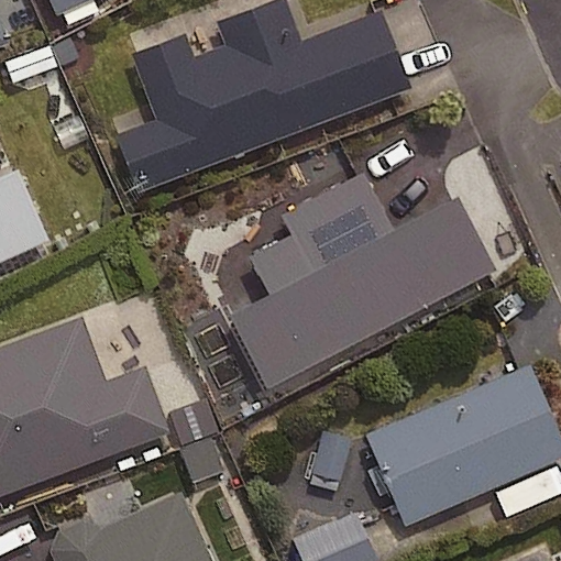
[(50,0),(58,18),(97,0),(50,0)]
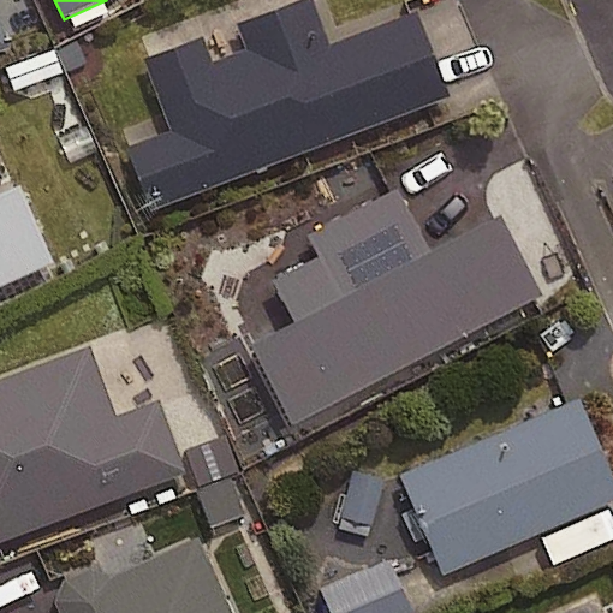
[(450,97),(417,11),(331,43),(315,0),(297,0),(237,23),(247,49),(212,63),(202,39),(147,59),(174,132),(131,148),(154,209),(450,97)]
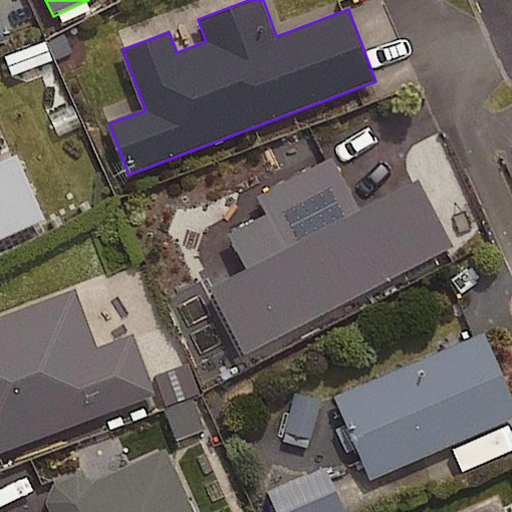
[(0,40),(8,37),(0,15),(0,40)]
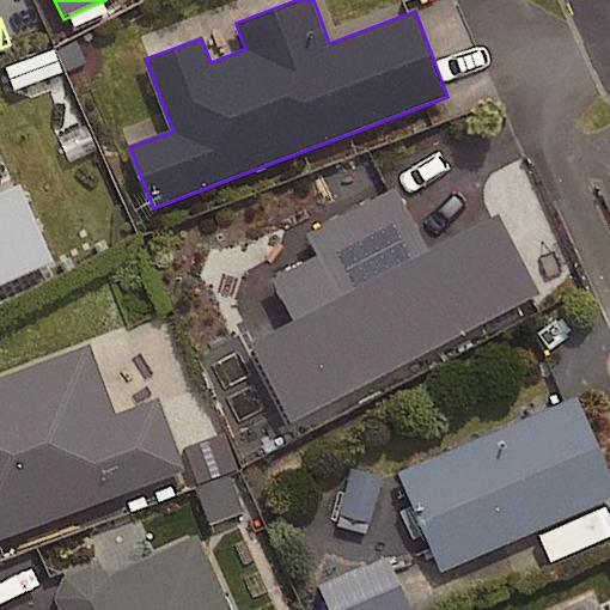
[(54,41),(4,59),(14,89),(65,69),(54,41)]
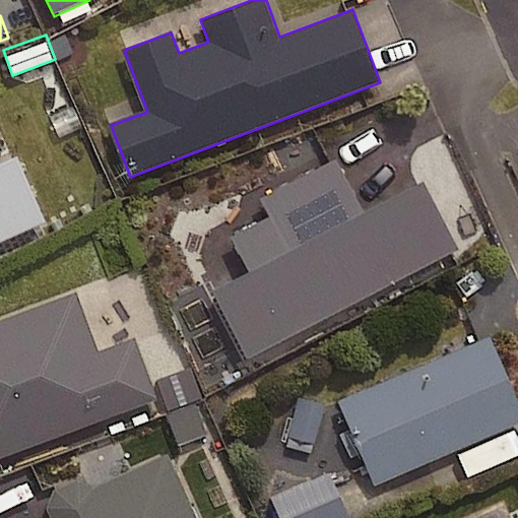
[(0,245),(48,224),(18,156),(0,165),(0,245)]
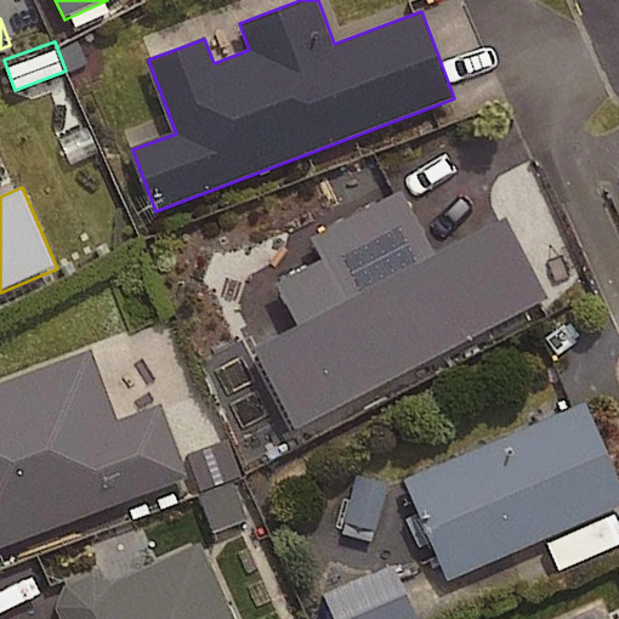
[(507,203),(254,334),(296,416),(550,285),(507,203)]
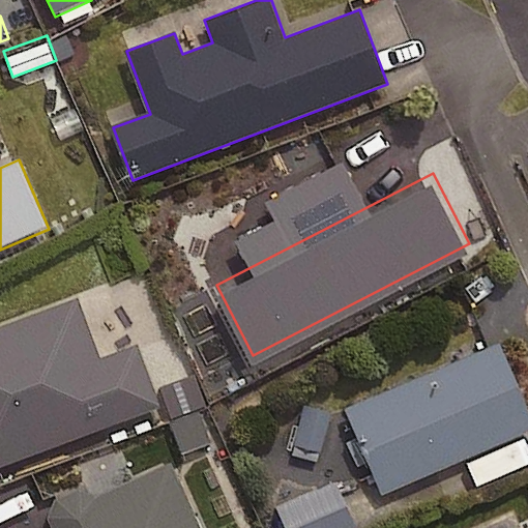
[(99,360),(76,299),(0,327),(0,467),(160,407),(137,346),(99,360)]
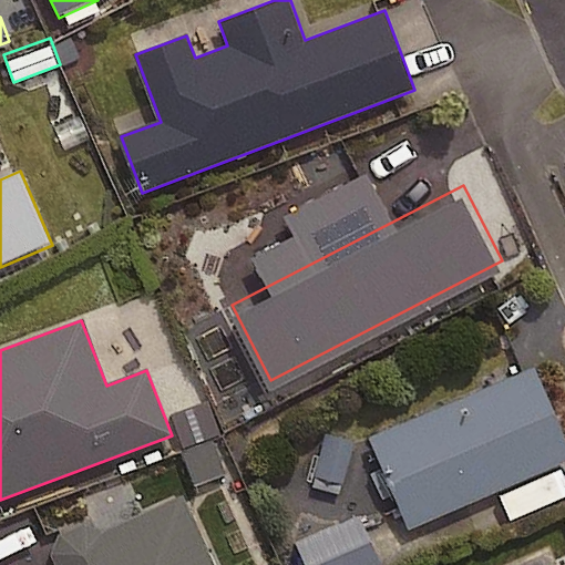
[(564,438),(534,368),(370,439),(409,530),(564,463),(564,438)]
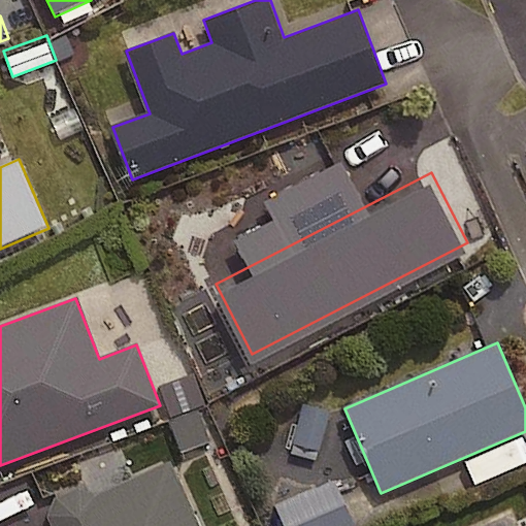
[(331,402),(303,396),(293,441),(321,448),(331,402)]
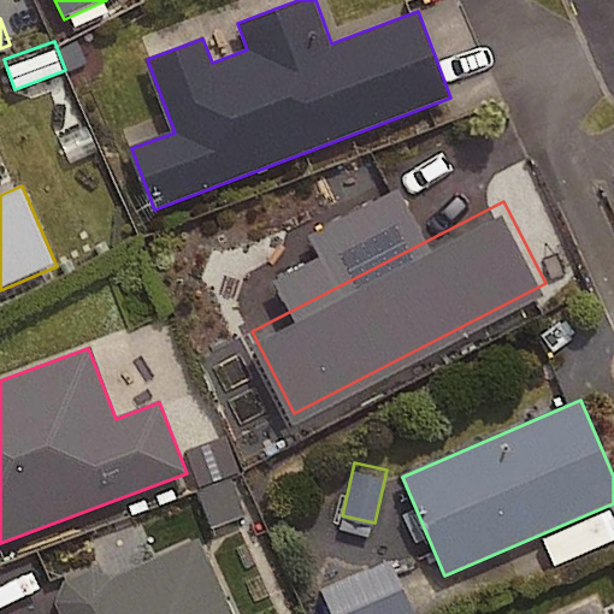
[(231,613),(198,538),(113,577),(90,570),(65,582),(57,607),(60,613),(231,613)]
